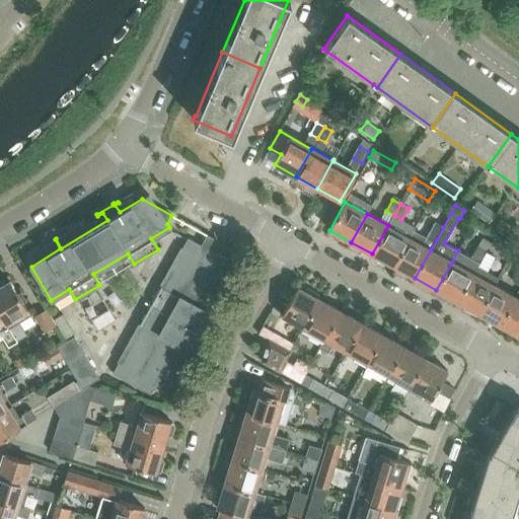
[(512,224),(503,218),(497,226),(506,232),(512,224)]
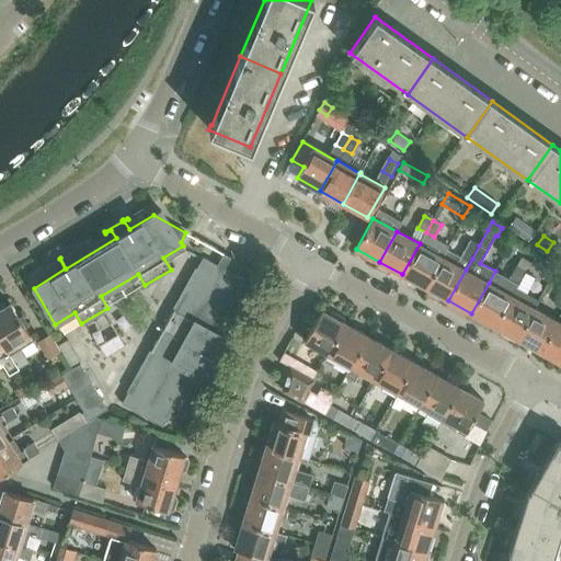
[(464,253),(472,259),(478,248),(479,245),(470,241),(464,253)]
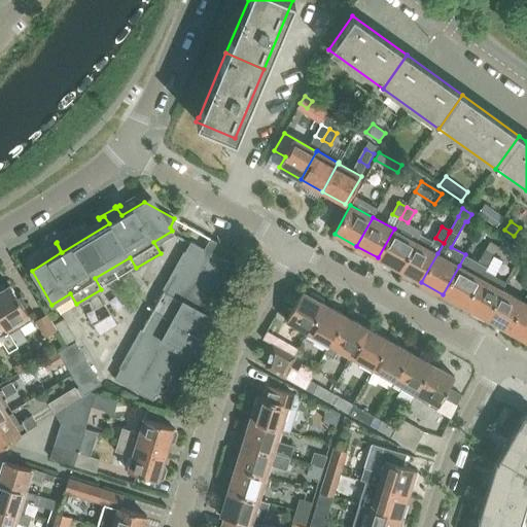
[(378,257),(399,270),(416,241),(394,229),(378,257)]
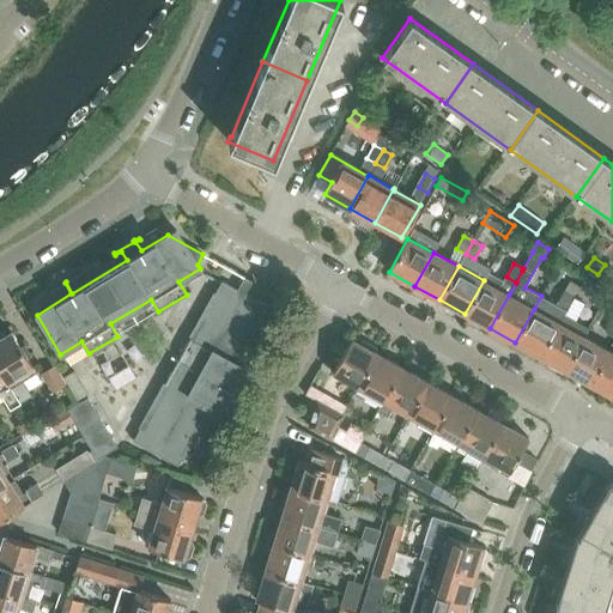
[(489,272),(484,280),(465,314),(490,328),(509,295),(516,283),(507,277),(504,281),(489,272)]
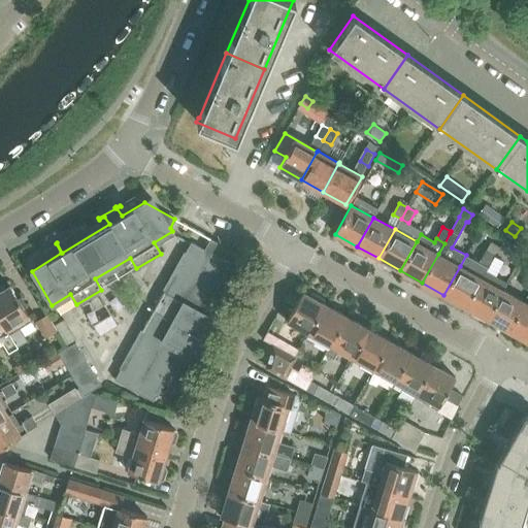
[(114,378),(153,400),(191,332),(199,336),(199,335),(192,331),(230,263),(191,241),(154,309),(147,306),(147,307),(153,310),(114,378)]
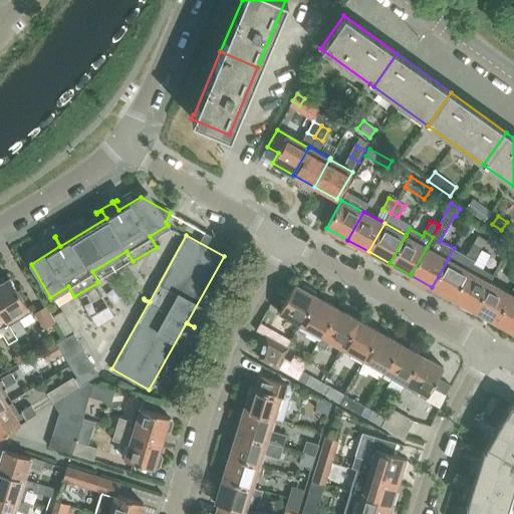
[(477,235),(473,243),(481,248),(486,240),(477,235)]
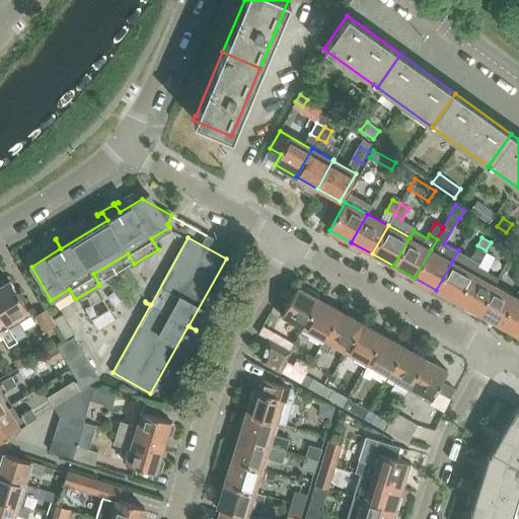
[(471,258),(478,263),(486,251),(477,247),(471,258)]
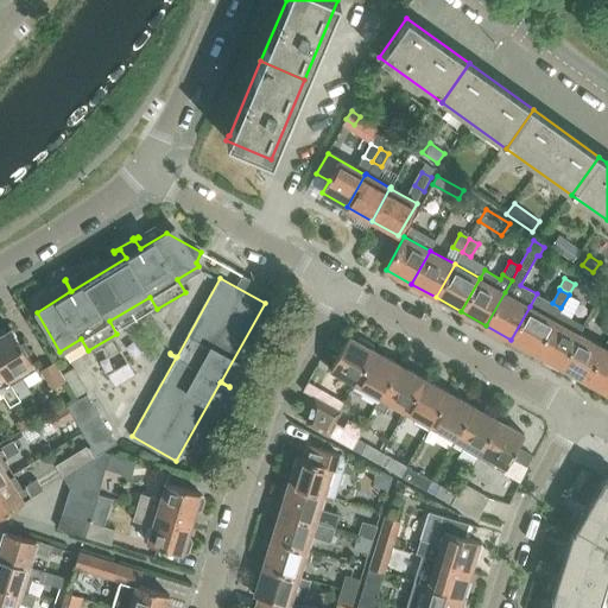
[(530,306),(511,340),(536,353),(555,320),(561,308),(552,303),(537,293),(530,306)]
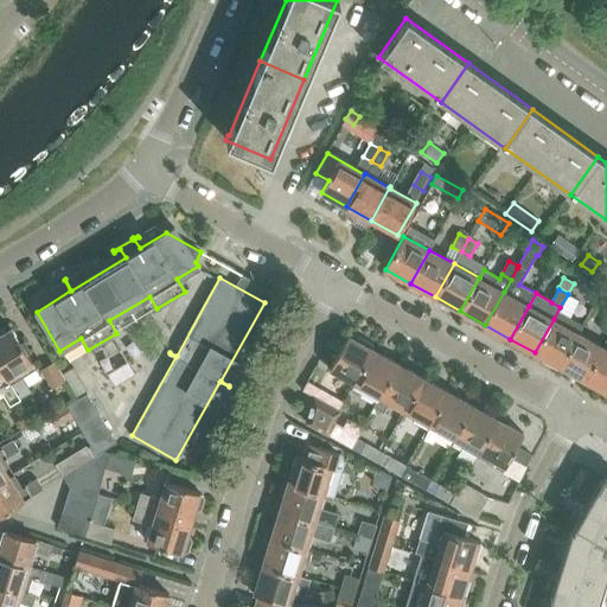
[(535,352),(560,366),(577,333),(554,319),(535,352)]
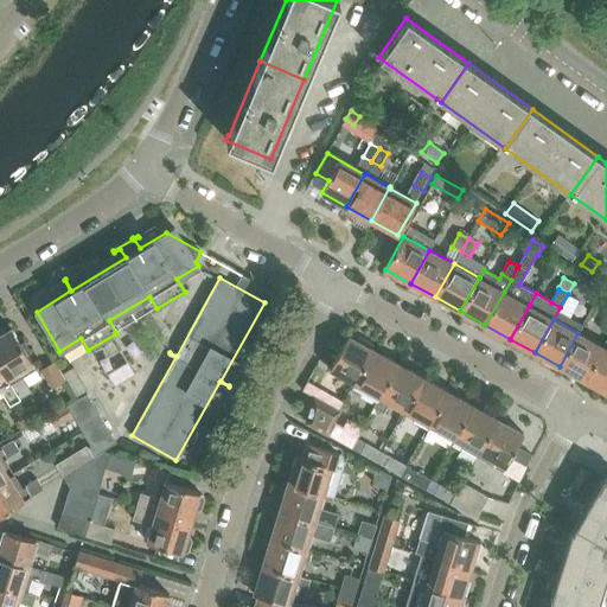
[(0,365),(19,397),(30,391),(21,377),(36,368),(27,353),(30,352),(24,342),(21,344),(11,327),(6,330),(4,327),(0,328),(0,365)]
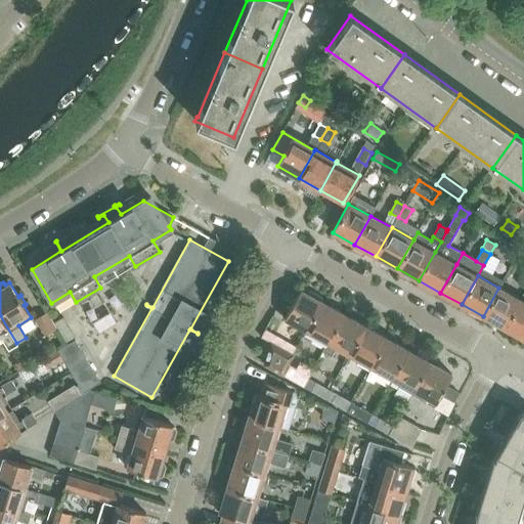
[(483,316),(505,329),(520,300),(498,288),(483,316)]
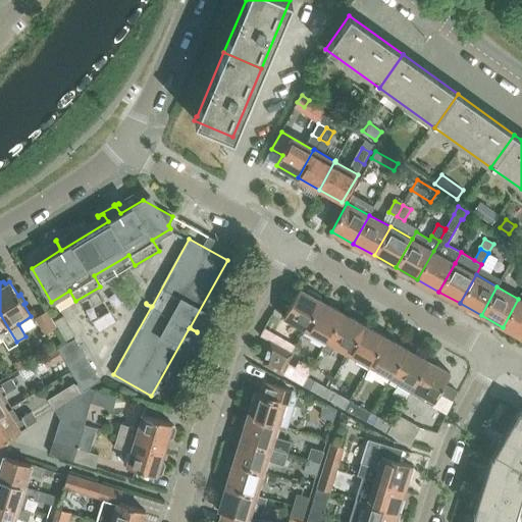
[(283,317),(305,329),(321,301),(319,300),(321,297),(310,291),(308,294),(300,289),(283,317)]
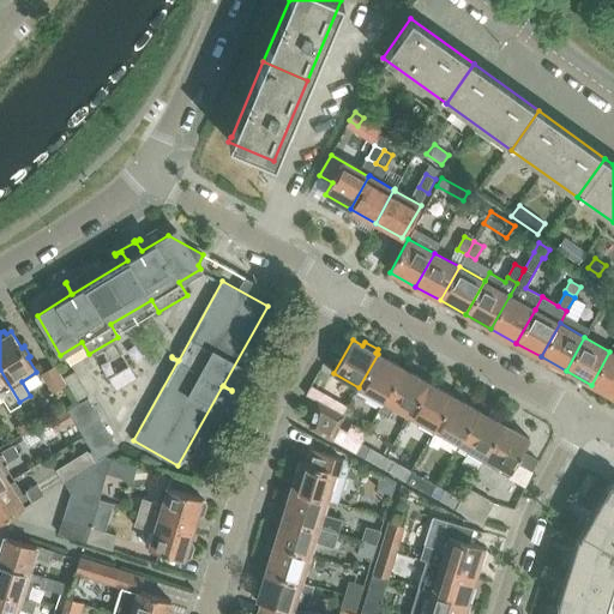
[(613,353),(609,351),(591,385),(613,397),(613,353)]
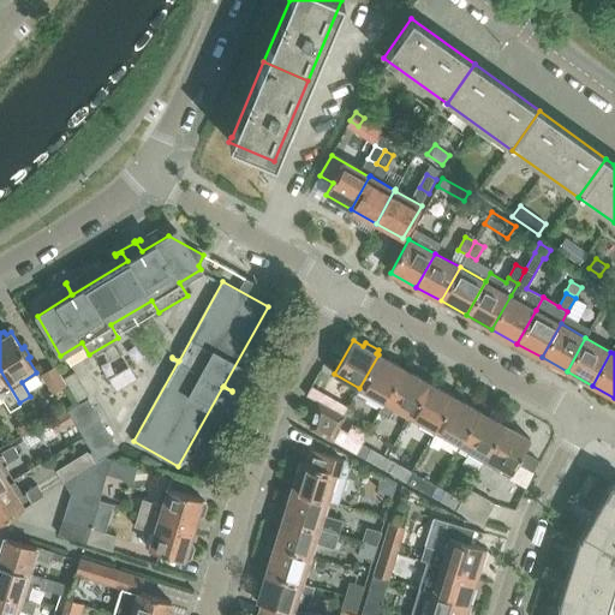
[(359,388),(384,402),(404,369),(378,354),(359,388)]
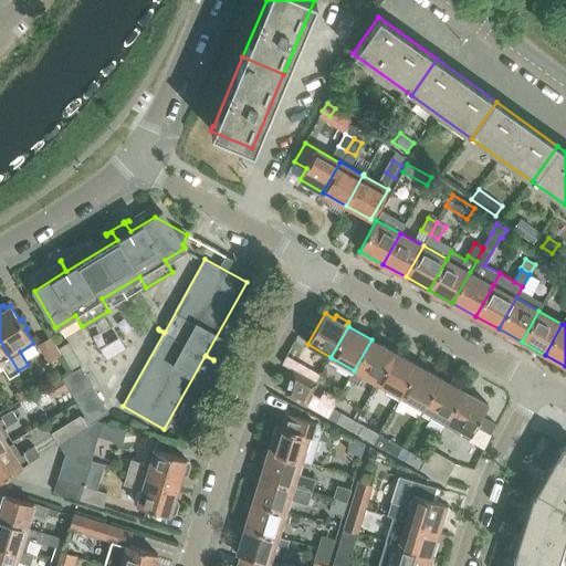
[(39,344),(49,362),(60,355),(50,337),(39,344)]
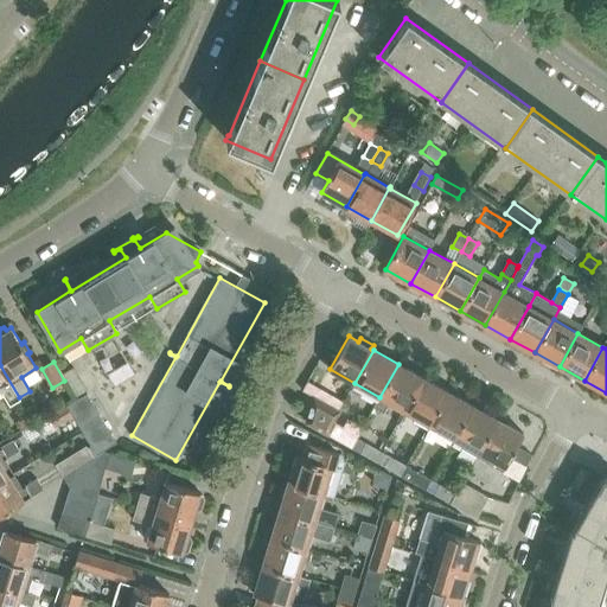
[(379,397),(404,411),(423,377),(398,364),(379,397)]
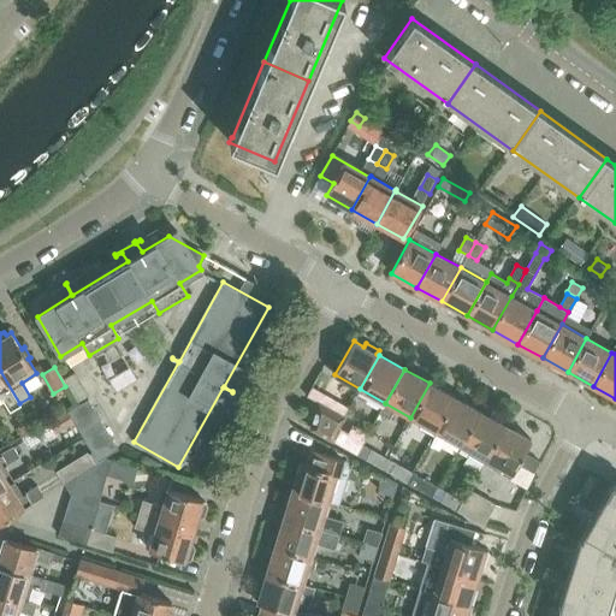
[(0,392),(10,409),(19,403),(0,371),(0,392)]
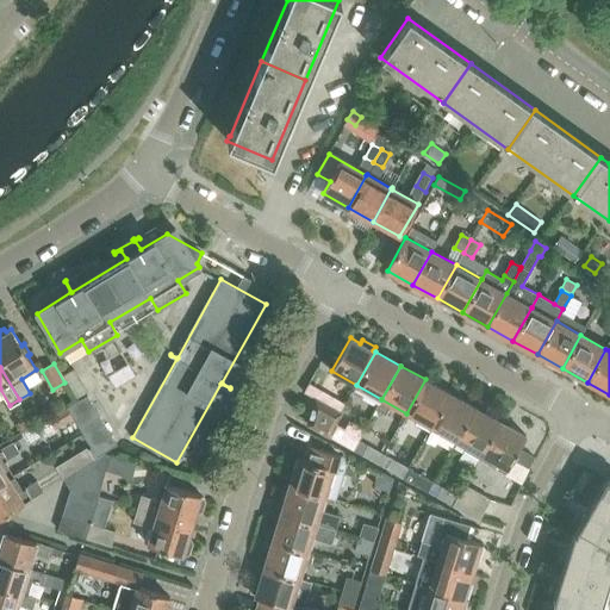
[(406,414),(431,428),(450,393),(425,379),(406,414)]
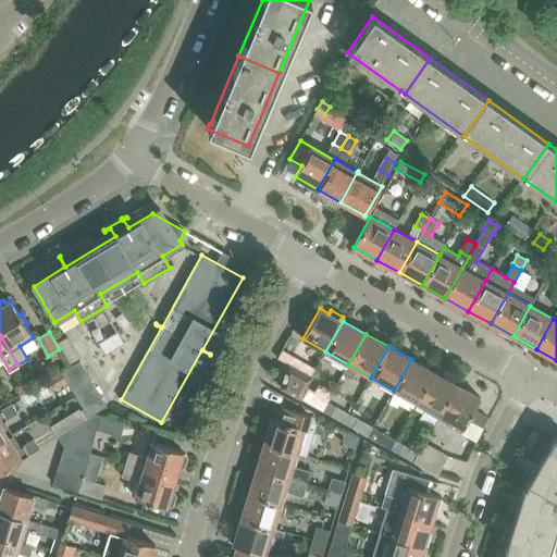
[(394,391),(417,403),(434,372),(411,359),(394,391)]
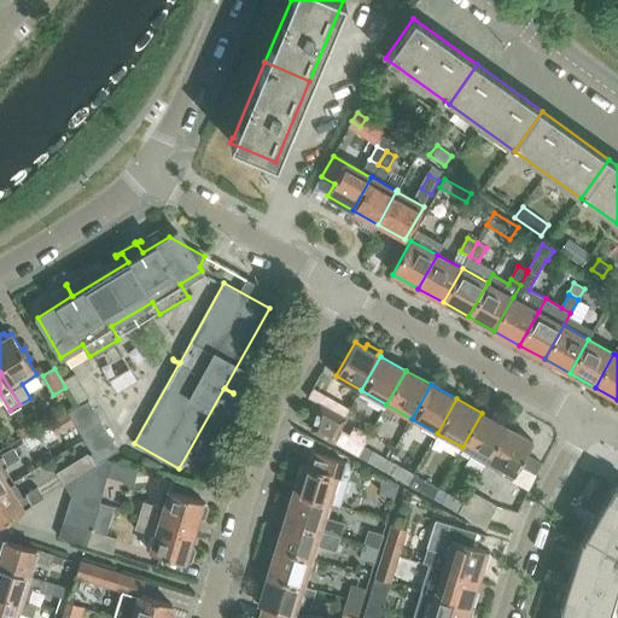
[(74,423),(98,462),(118,450),(88,401),(68,413),(74,423)]
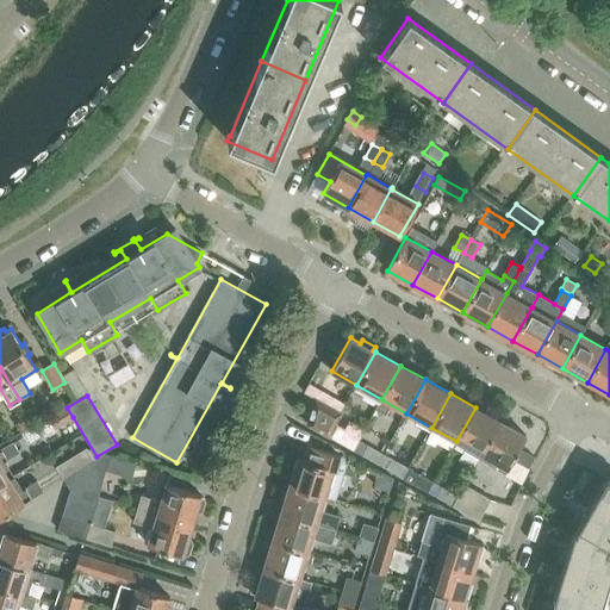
[(331,397),(328,405),(340,412),(344,404),(331,397)]
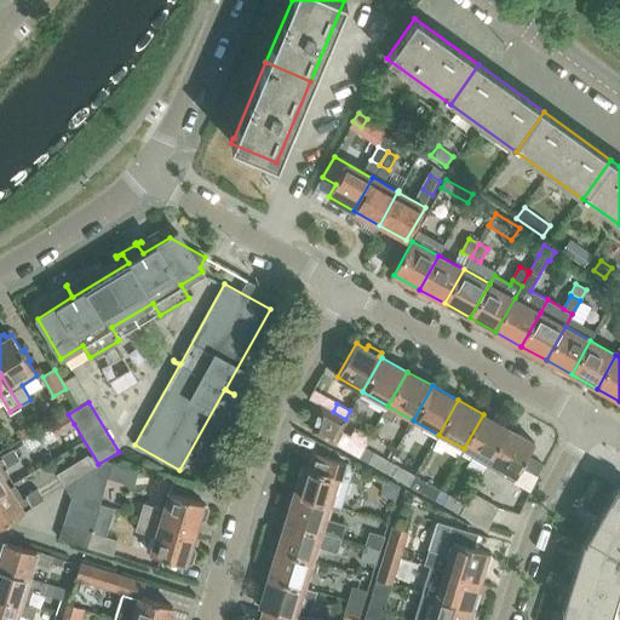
[(333,412),(321,406),(320,407),(313,431),(336,445),(343,432),(340,431),(346,420),(345,419),(333,412)]
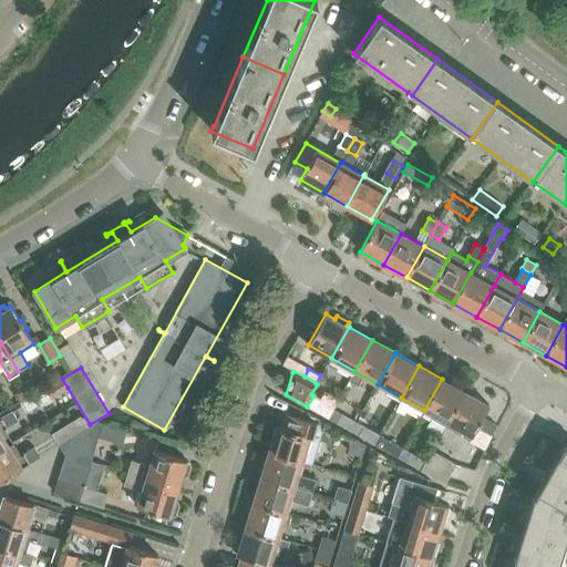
[(68,388),(62,379),(44,390),(50,399),(68,388)]
